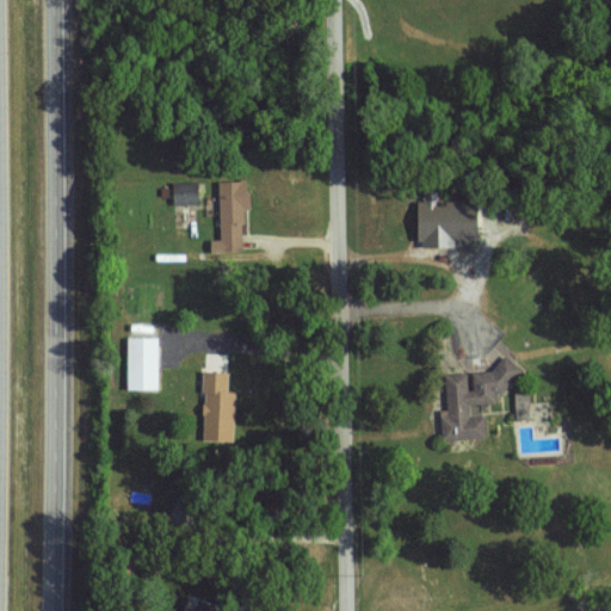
[(218,181),(221,239),(211,239),(211,252),(244,251),(242,222),(251,221),(248,180),(218,181)]
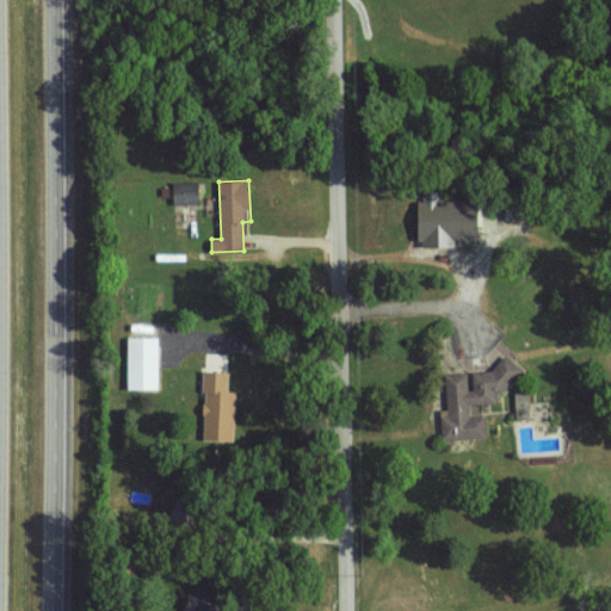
[(199,203),(199,181),(173,183),(174,204),(199,203)]
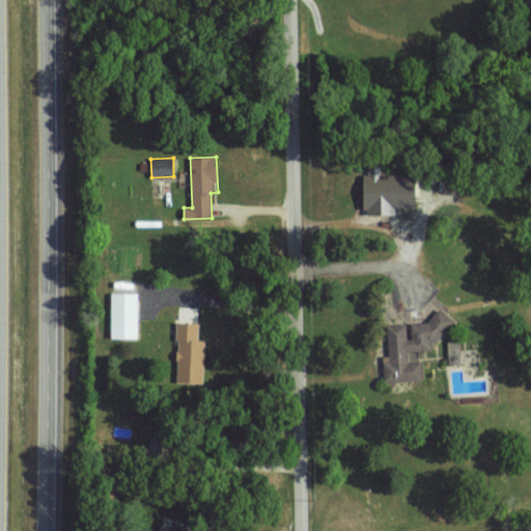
[(365,173),(365,216),(396,215),(396,211),(417,211),(417,173),(365,173)]
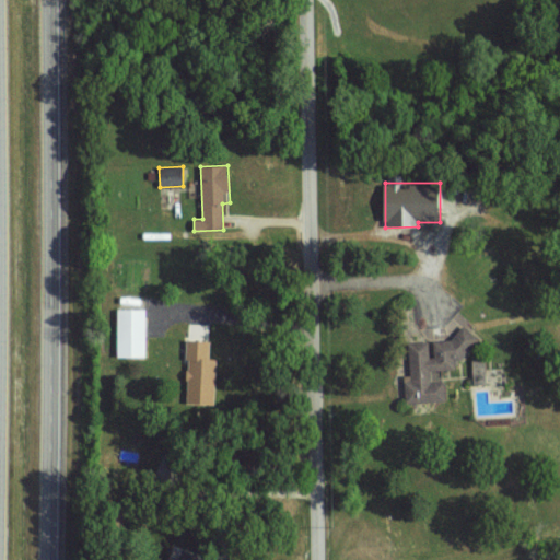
[(147,310),(117,308),(117,357),(146,357),(147,310)]
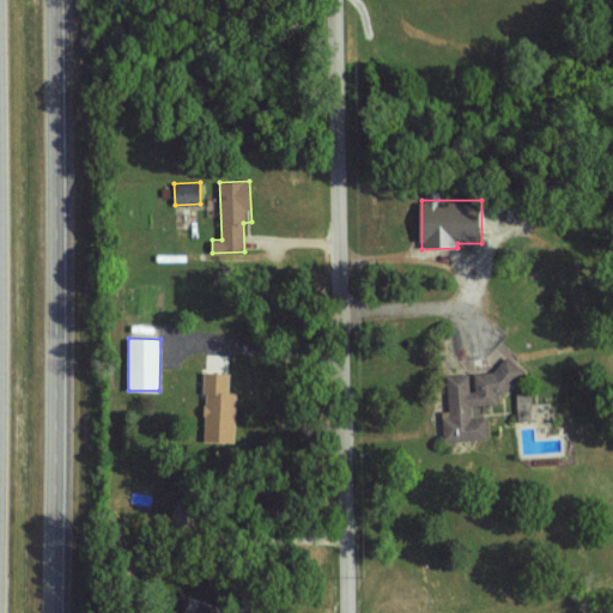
[(444,441),(487,439),(487,417),(481,417),(480,405),(498,404),(498,394),(509,393),(508,382),(525,382),(525,365),(474,368),(475,389),(469,390),(469,372),(447,374),(449,411),(442,411),(444,441)]
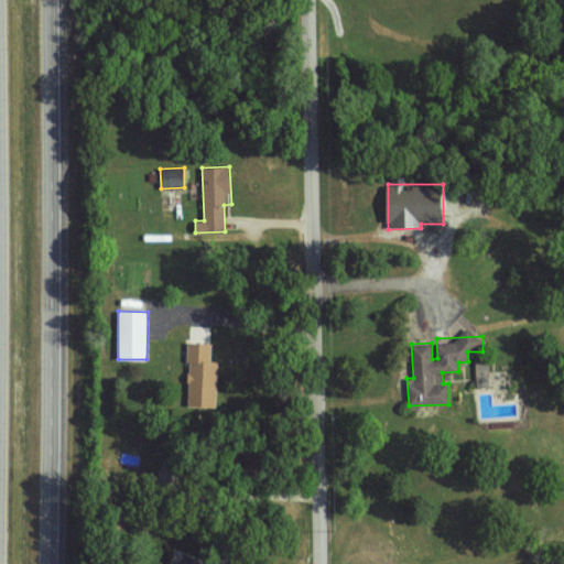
[(187,407),(217,408),(218,361),(212,361),(212,343),(188,343),(187,407)]
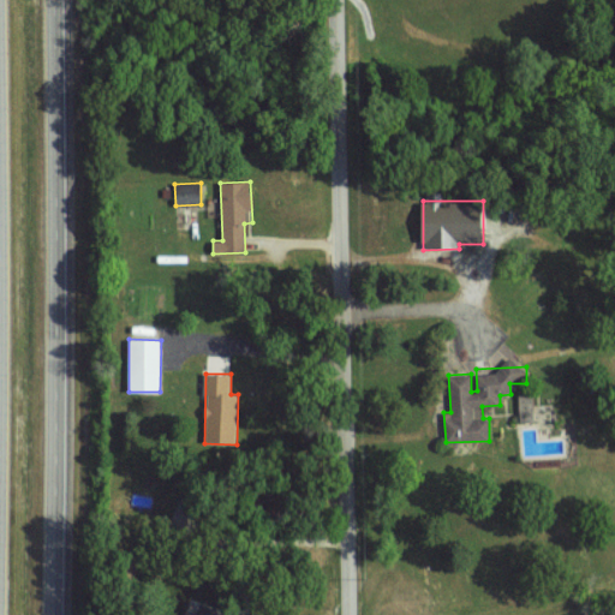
[(184,614),(213,614),(214,613),(187,604),(184,614)]
